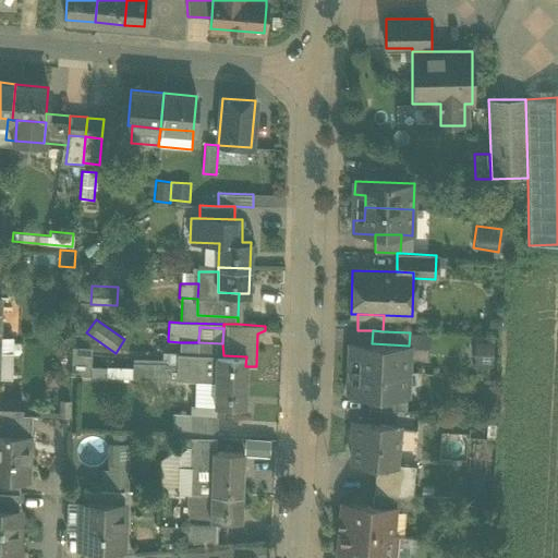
[(410,332),(409,346),(429,347),(431,334),(410,332)]
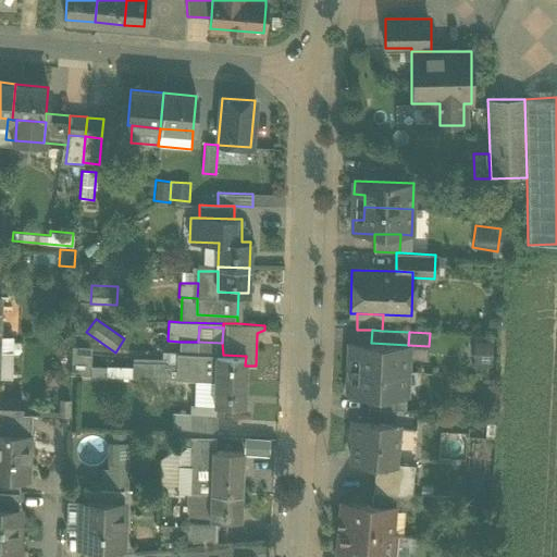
[(0,350),(11,351),(11,335),(0,334),(0,350)]
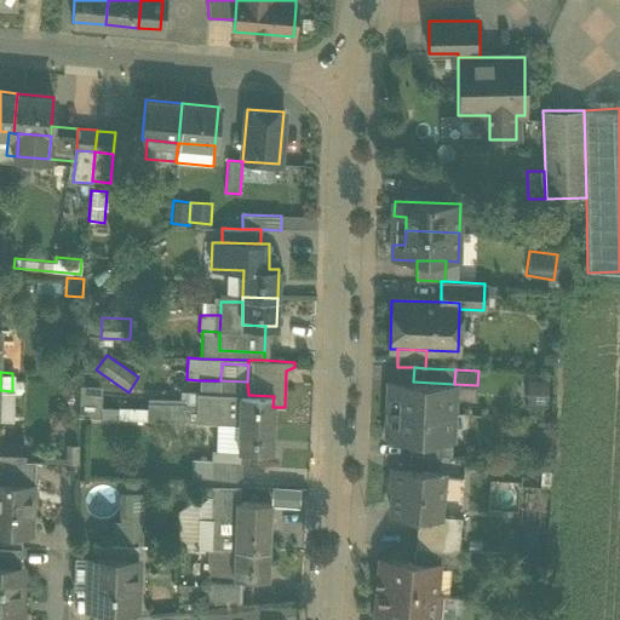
[(200,380),(199,392),(218,394),(240,394),(248,395),(247,382),(220,380),(200,380)]
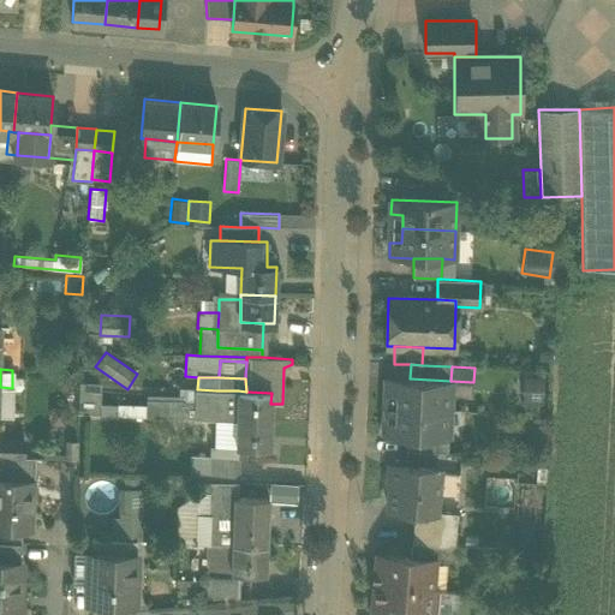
[(396,393),(396,407),(449,410),(451,381),(410,378),(386,377),(384,393),(396,393)]
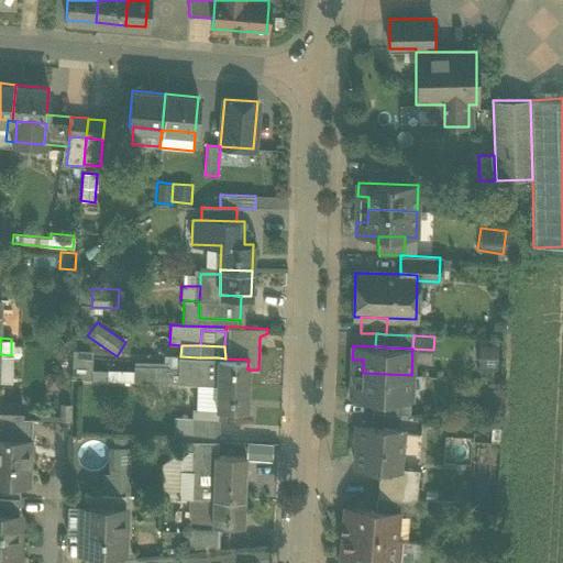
[(498,371),(498,345),(478,345),(478,370),(498,371)]
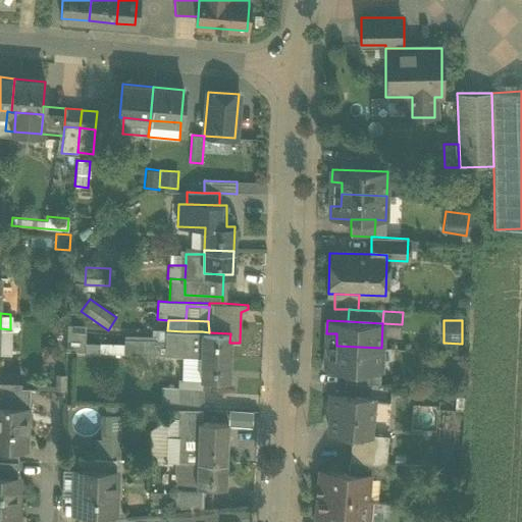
[(66,351),(84,352),(84,343),(85,325),(67,325),(66,351)]
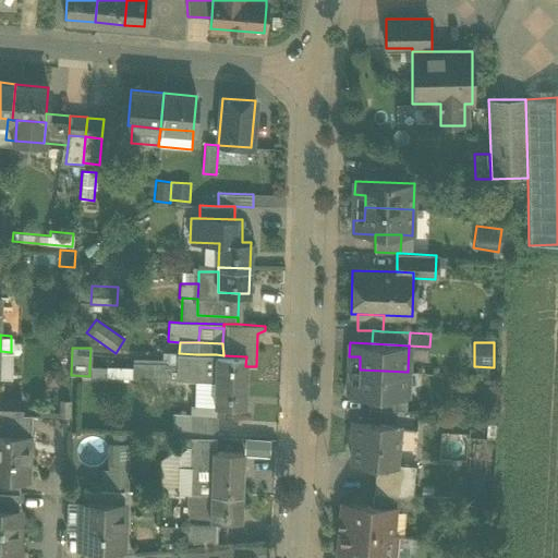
[(11,352),(0,351),(0,375),(8,376),(8,374),(5,374),(5,370),(11,370),(11,352)]
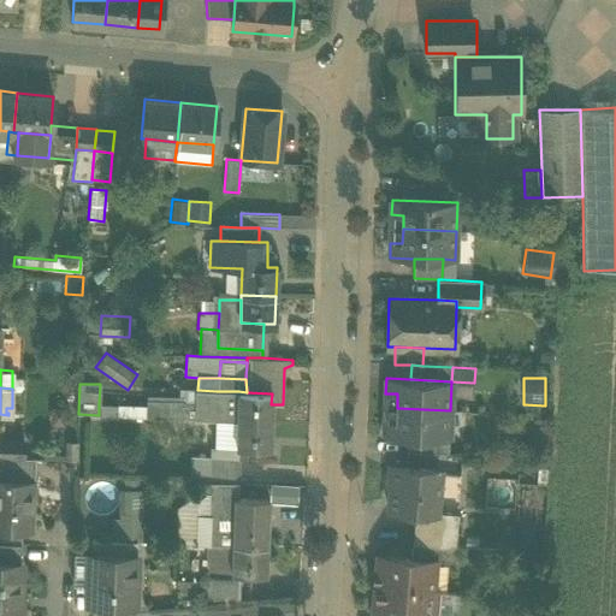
[(194,404),(194,390),(178,390),(178,396),(184,397),(184,403),(194,404)]
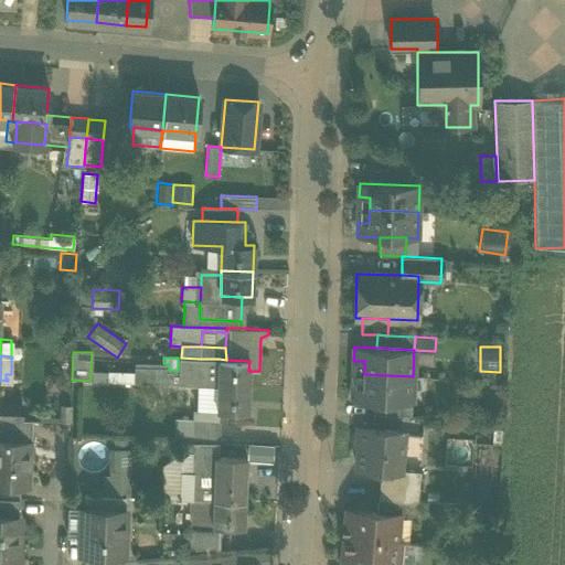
[(177,383),(198,384),(199,359),(181,358),(180,358),(179,371),(178,371),(177,383)]
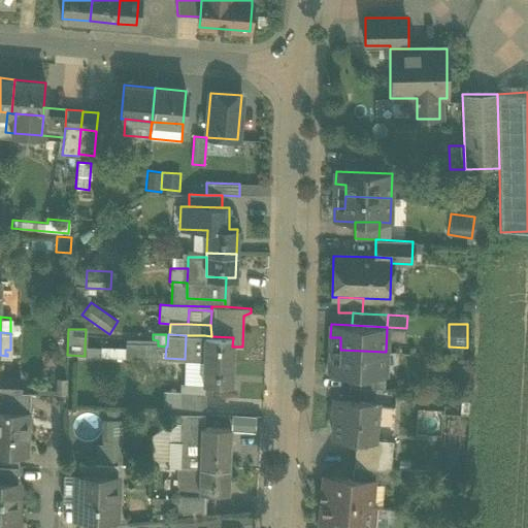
[(204,335),(186,335),(185,359),(203,360),(204,335)]
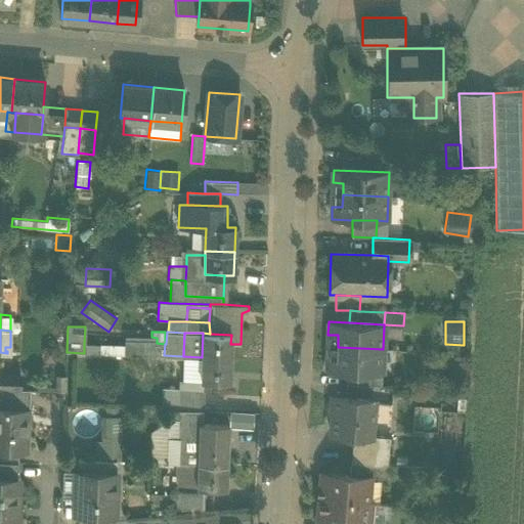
[(210,334),(203,333),(202,357),(230,358),(230,344),(231,335),(210,334)]
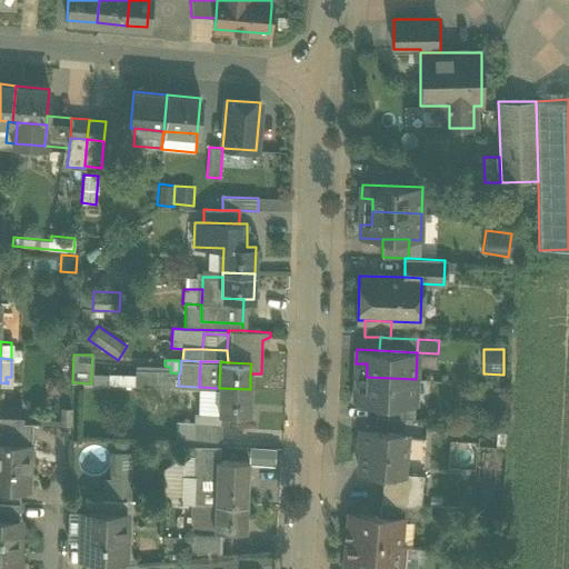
[(356,363),(356,376),(367,377),(367,363),(356,363)]
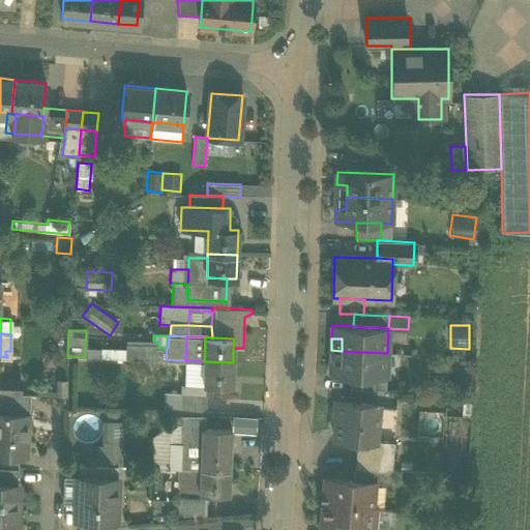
[(126,340),(125,349),(125,358),(166,359),(167,348),(158,347),(158,342),(153,341),(126,340)]
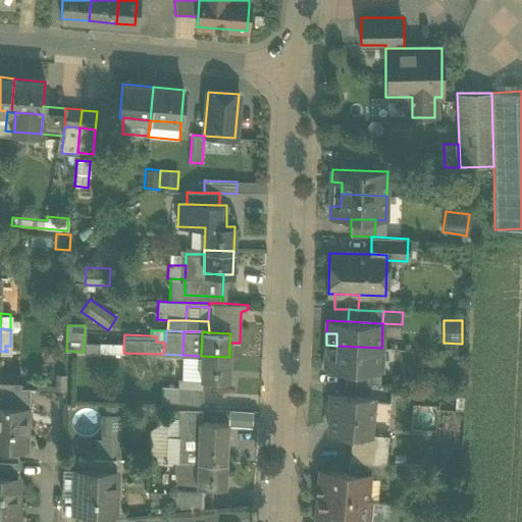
[(84,352),(99,352),(99,343),(84,343),(84,352)]
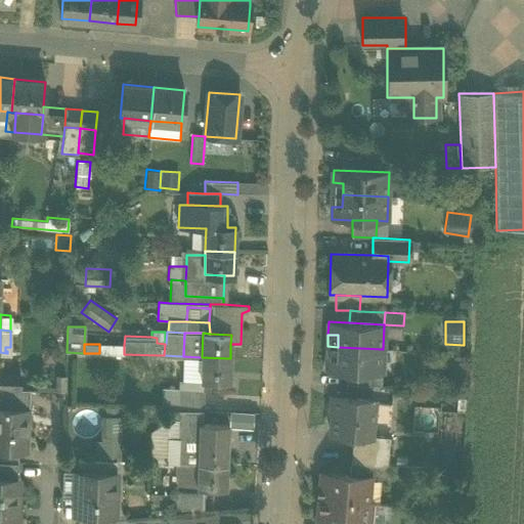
[(99,353),(124,354),(124,345),(99,344),(99,353)]
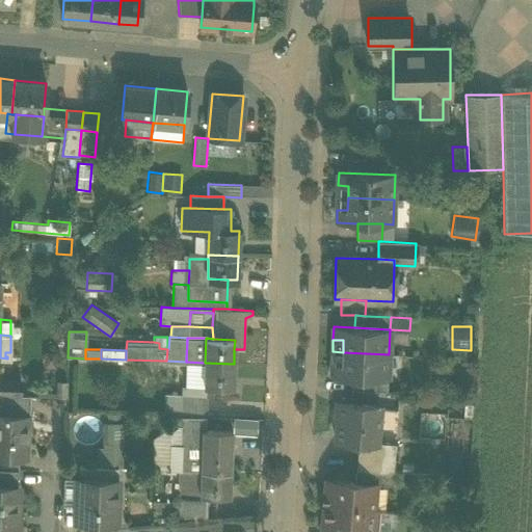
[(333,351),(331,364),(342,364),(343,352),(333,351)]
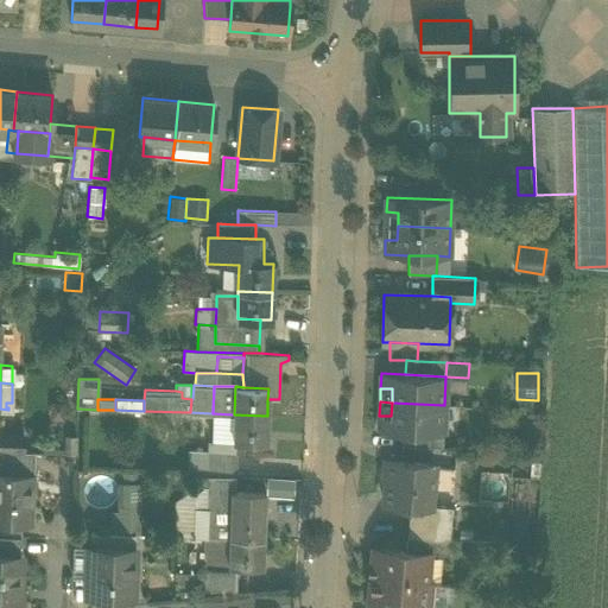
[(443,434),(444,405),(392,403),(391,416),(379,416),(379,430),(403,431),(443,434)]
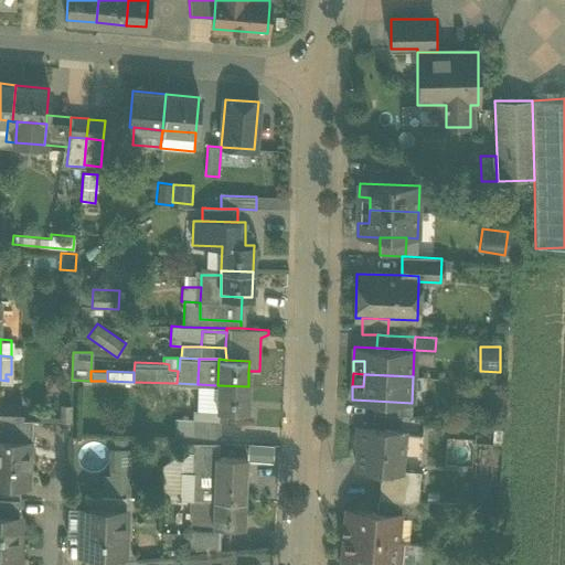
[(198,409),(216,411),(217,385),(198,384),(198,409)]
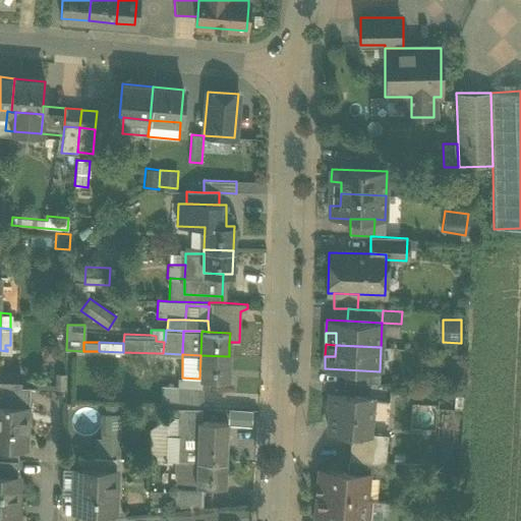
[(228,380),(229,356),(200,355),(199,379),(201,379),(228,380)]
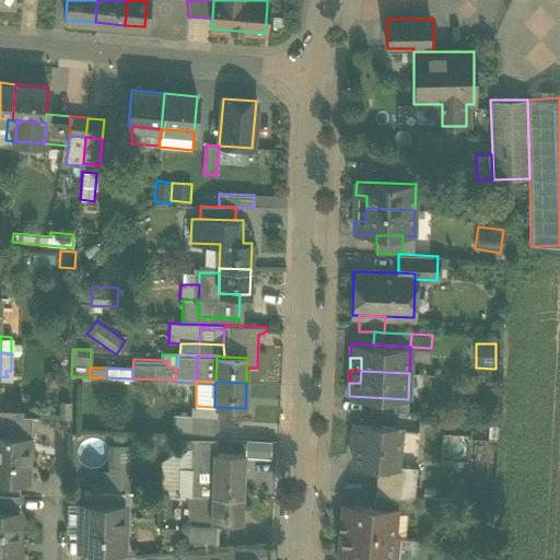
[(0,415),(22,417),(22,397),(0,396),(0,415)]
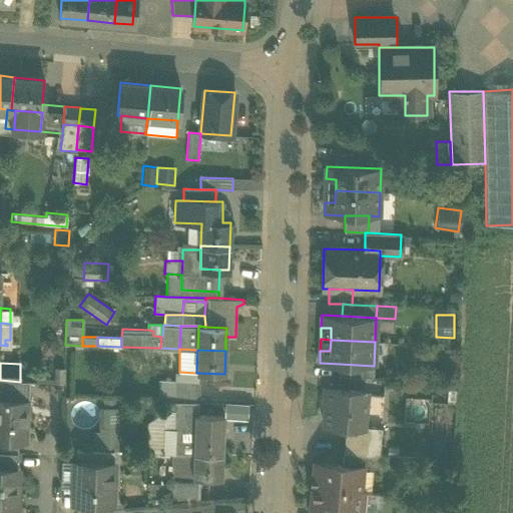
[(339,376),(373,378),(374,366),(340,364),(339,376)]
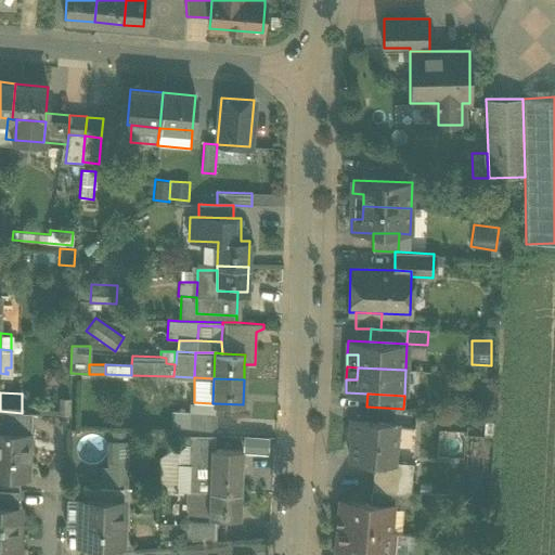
[(169,434),(189,434),(190,410),(170,410),(169,434)]
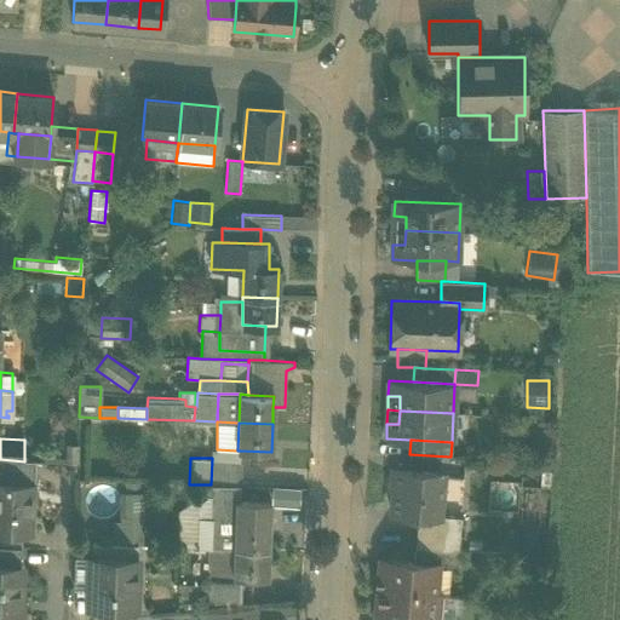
[(212,458),(211,484),(241,486),(242,459),(240,459),(212,458)]
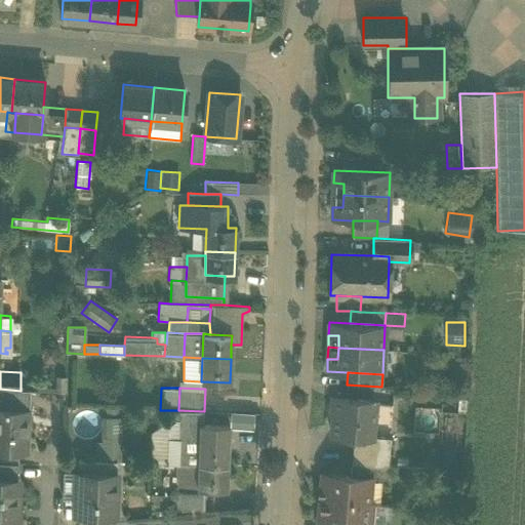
[(21,391),(0,389),(0,409),(29,411),(29,391),(21,391)]
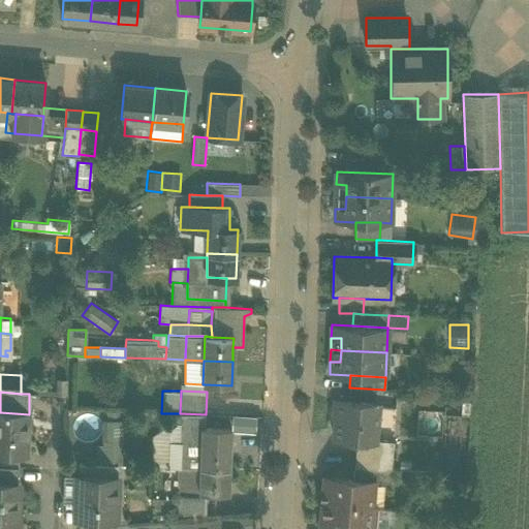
[(356,439),(374,440),(374,439),(377,404),(336,400),(333,437),(356,439)]
